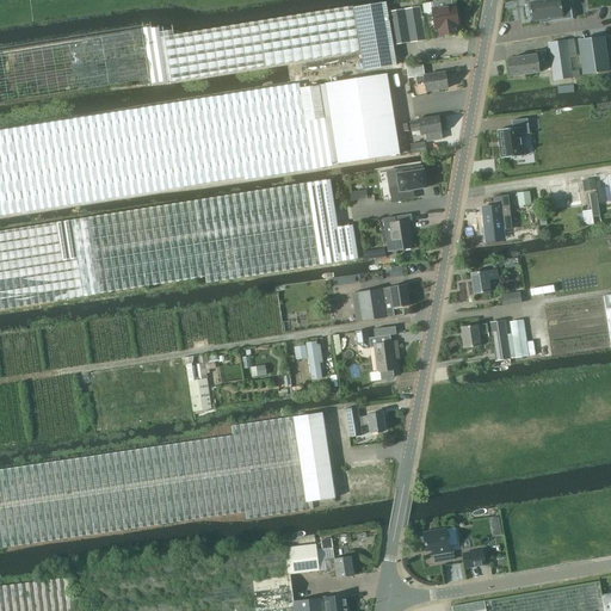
[(434,29),(440,29),(442,36),(456,34),(455,25),(458,25),(457,13),(456,6),(452,6),(451,0),(445,0),(432,2),(433,10),(432,10),(434,29)]
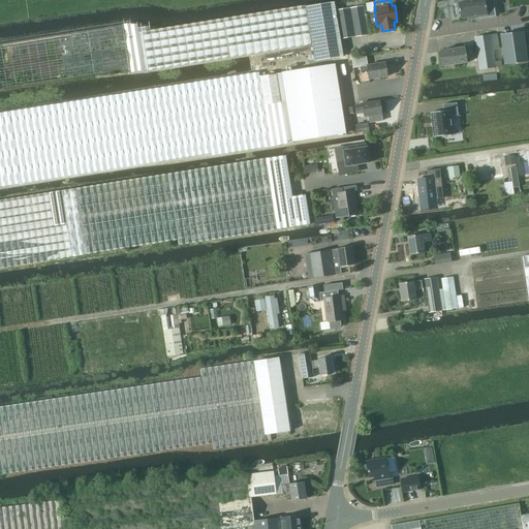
[(466,0),(466,1),(459,2),(461,19),(467,18),(475,17),(476,20),(496,17),(495,8),(487,10),(485,0),(466,0)]
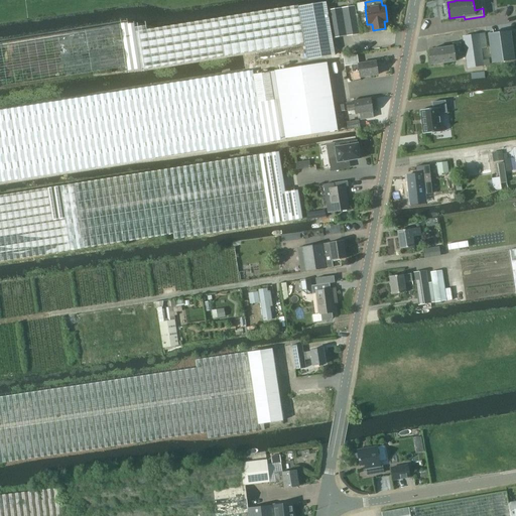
[(359,33),(356,17),(354,6),(327,11),(326,2),(314,3),(321,56),(335,54),(332,37),(359,33)]
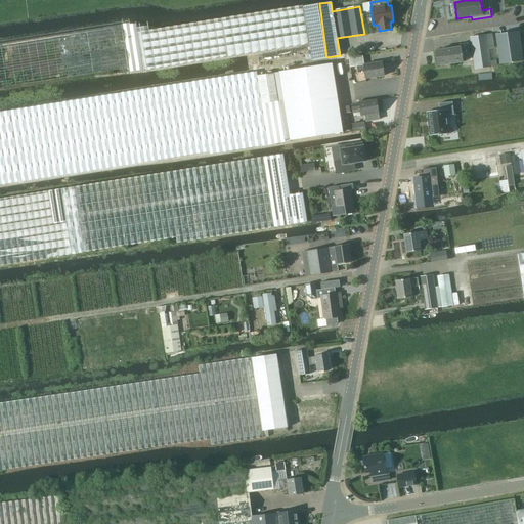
[(313,60),(326,57),(319,3),(148,30),(148,26),(137,28),(136,24),(130,25),(129,23),(122,25),(0,43),(0,87),(130,68),(130,72),(143,71),(310,43),(313,60)]
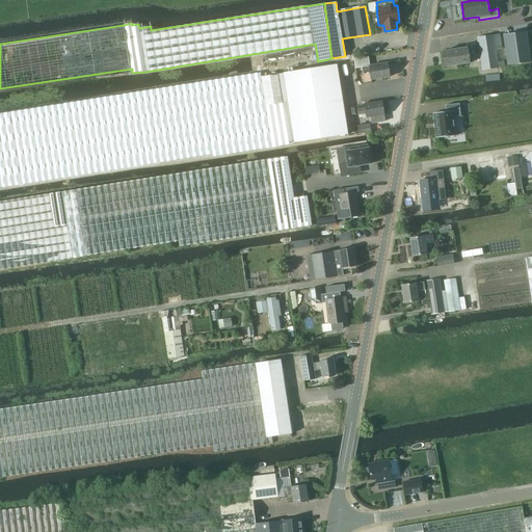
[(527,32),(503,35),(507,64),(531,61),(527,32)]
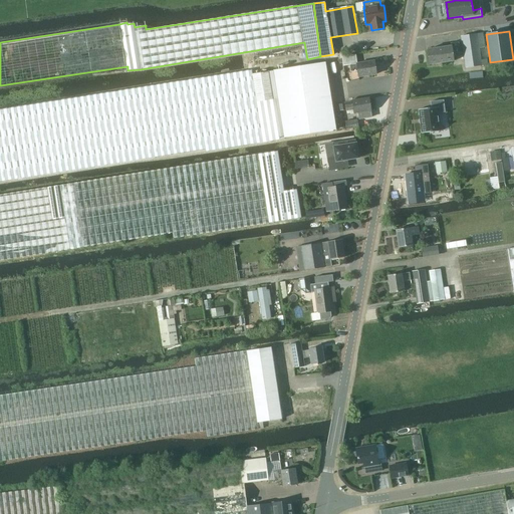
[(483,33),(461,36),(466,67),(488,64),(487,59),(481,60),(479,48),(485,47),(485,43),(483,33)]
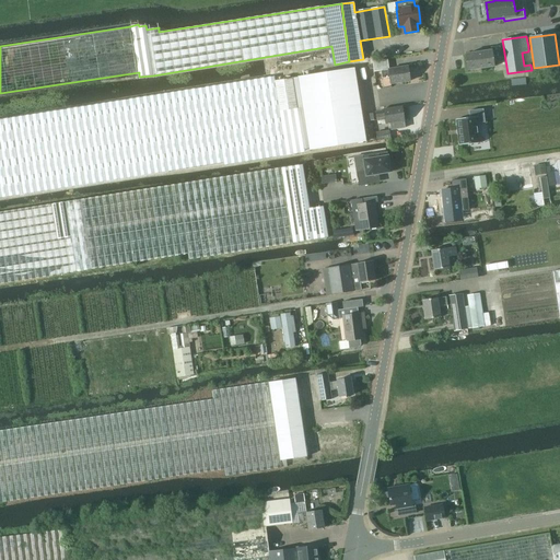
[(486,53),(466,55),(468,71),(494,68),(493,59),(503,57),(501,46),(491,48),(492,51),(486,53)]
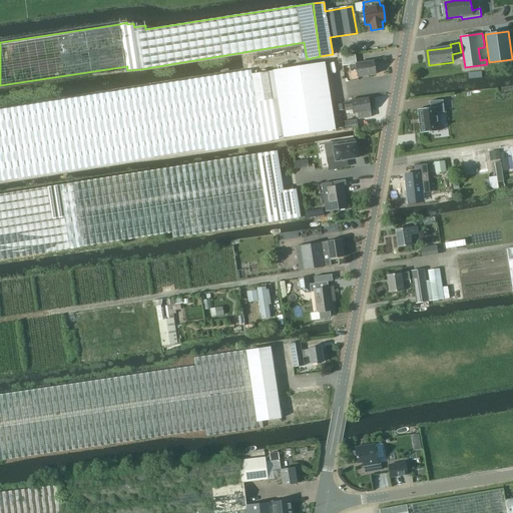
[(358,62),(357,54),(343,56),(344,66),(350,65),(351,71),(359,70),(360,76),(377,73),(377,71),(378,70),(377,66),(376,67),(375,60),(358,62)]
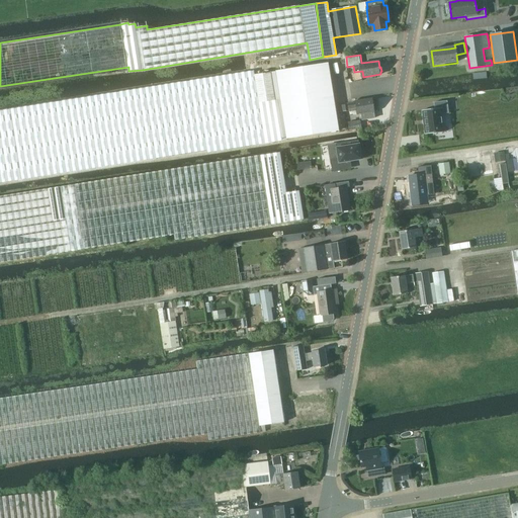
[(339,131),(328,63),(276,71),(287,140),(339,131)]
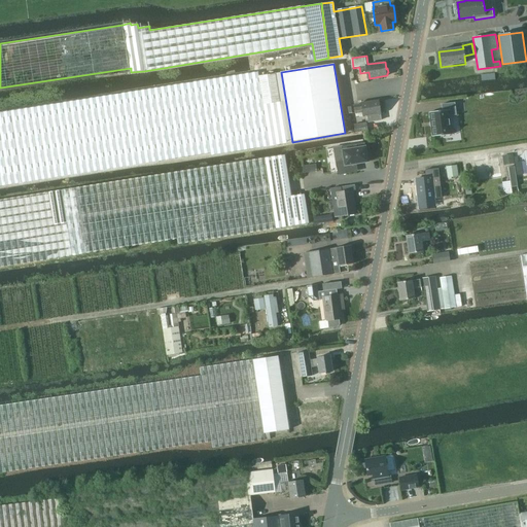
[(0,186),(211,153),(211,155),(270,146),(258,76),(258,75),(258,71),(82,100),(10,111),(0,112),(0,186)]
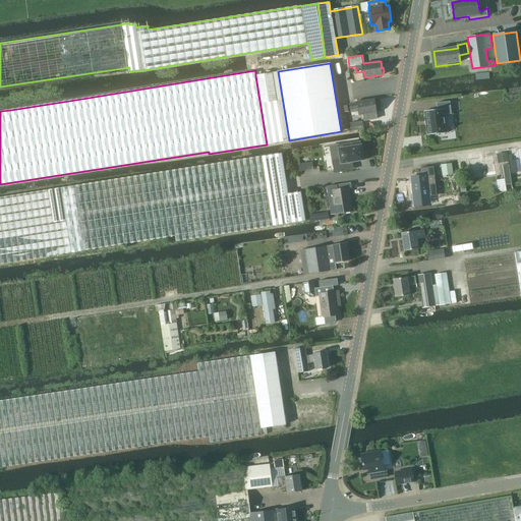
[(277,71),(255,75),(267,145),(288,141),(277,71)]
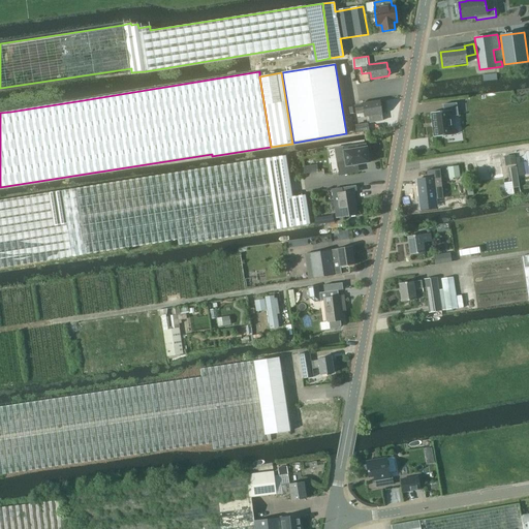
[(369,122),(382,120),(381,114),(382,114),(379,100),(365,101),(365,102),(356,104),(358,114),(363,113),(364,117),(368,116),(369,122)]
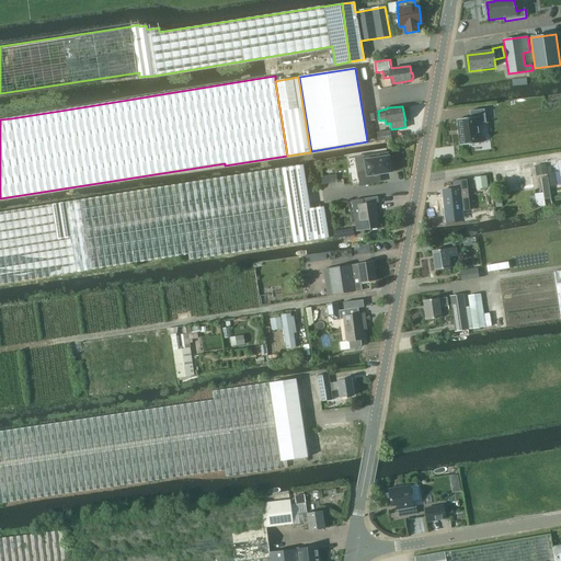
[(487,123),(485,110),(471,111),(471,118),(458,119),(458,121),(459,121),(461,145),(461,146),(481,144),(479,123),(487,123)]
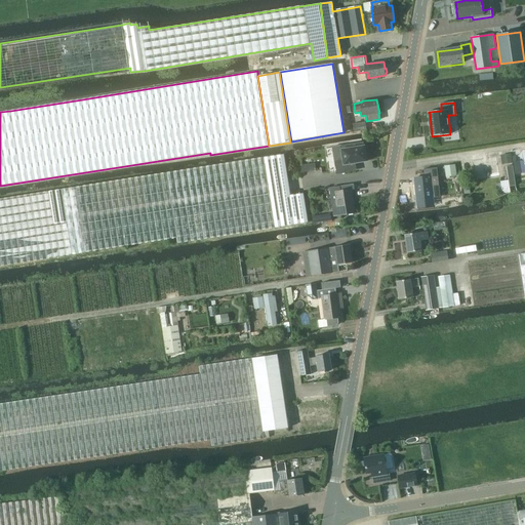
[(354,132),(366,130),(365,122),(353,124),(354,131),(354,132)]
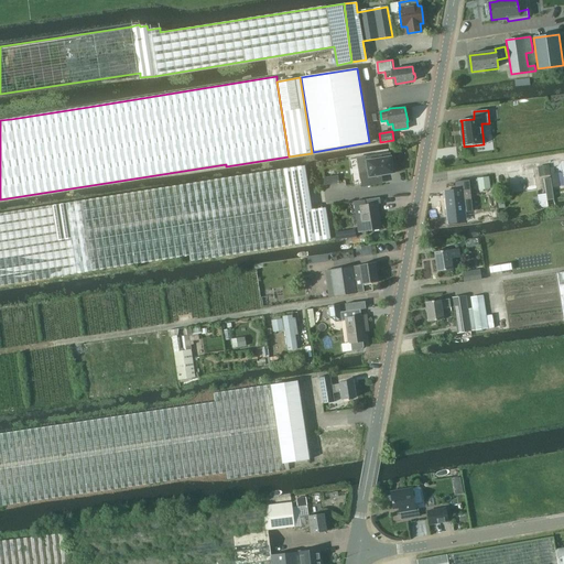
[(366,158),(358,159),(360,174),(362,188),(371,186),(370,177),(381,176),(394,174),(392,158),(391,158),(391,153),(366,158)]
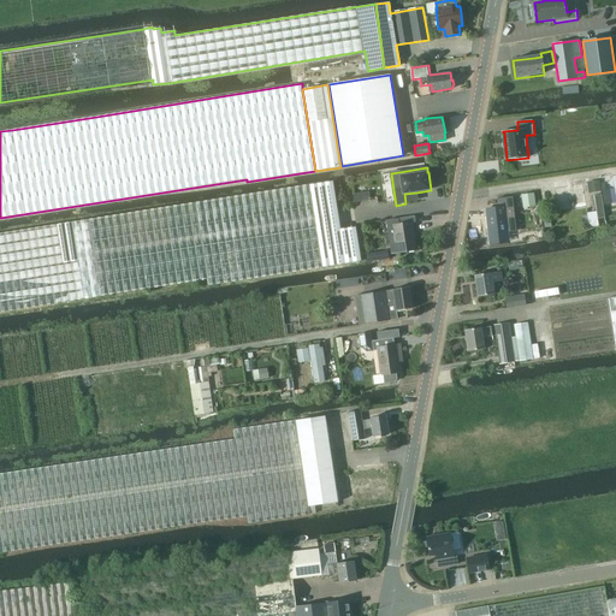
[(587,181),(588,193),(600,191),(599,179),(587,181)]
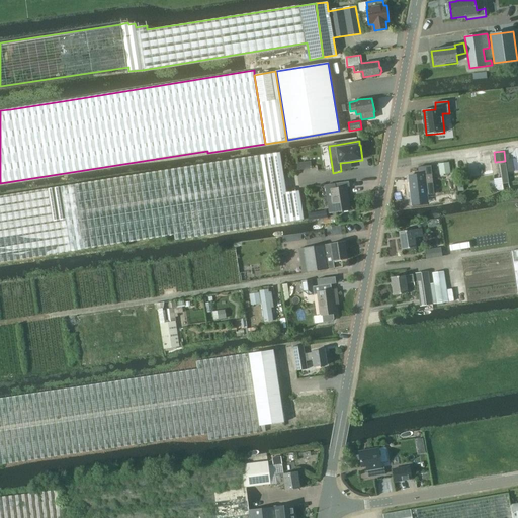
[(495,173),(492,152),(466,155),(469,176),(495,173)]
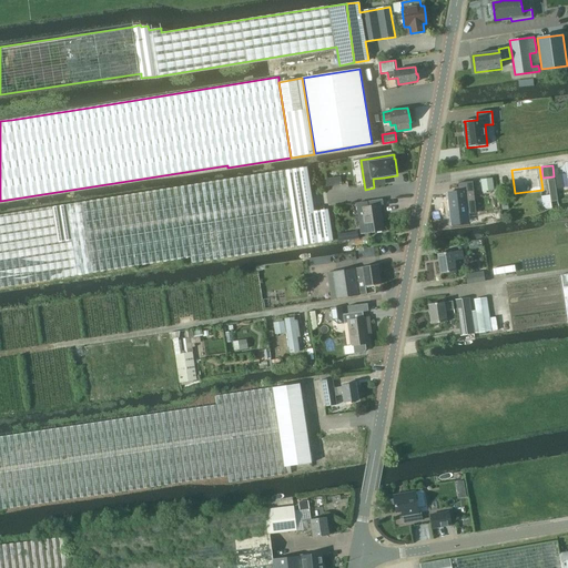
[(81,203),(0,215),(0,287),(191,257),(192,263),(333,241),(328,210),(314,212),(306,168),(81,203)]
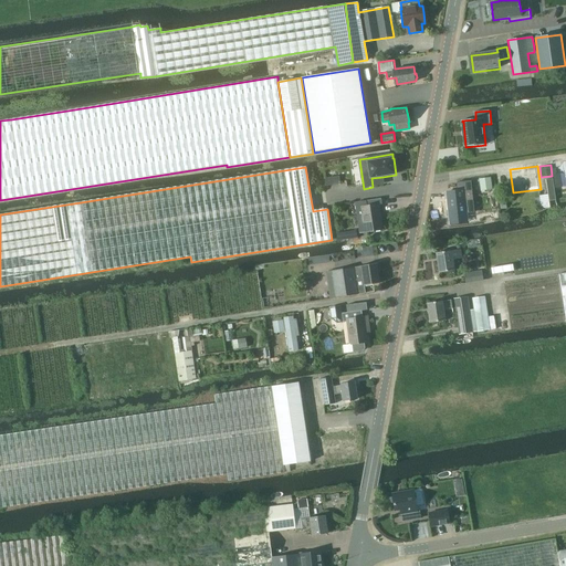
[(327,184),(341,181),(339,174),(326,176),(327,184)]
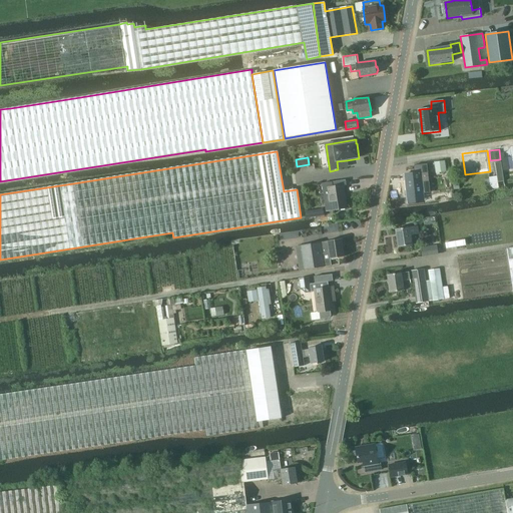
[(434,162),(435,172),(446,171),(445,160),(434,162)]
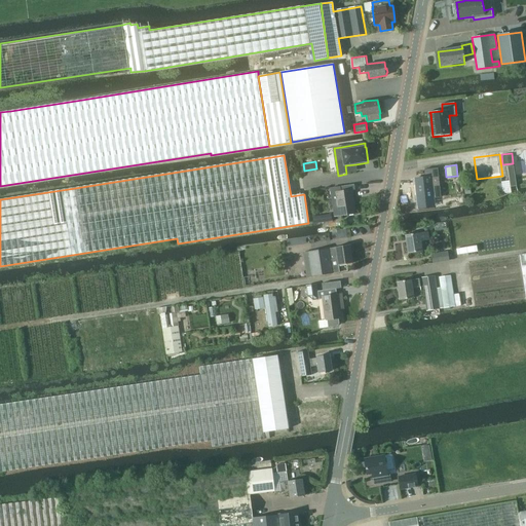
[(514,166),(508,167),(510,181),(511,187),(517,186),(514,166)]
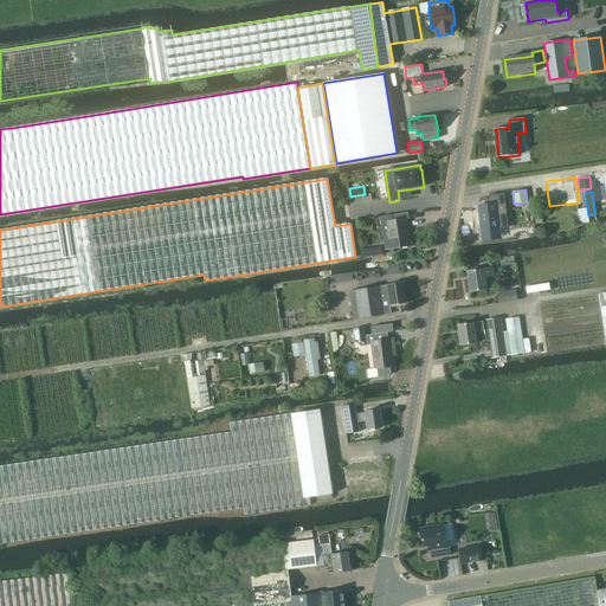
[(478,206),(482,230),(500,227),(508,226),(507,218),(508,218),(504,193),(489,195),(490,205),(478,206)]
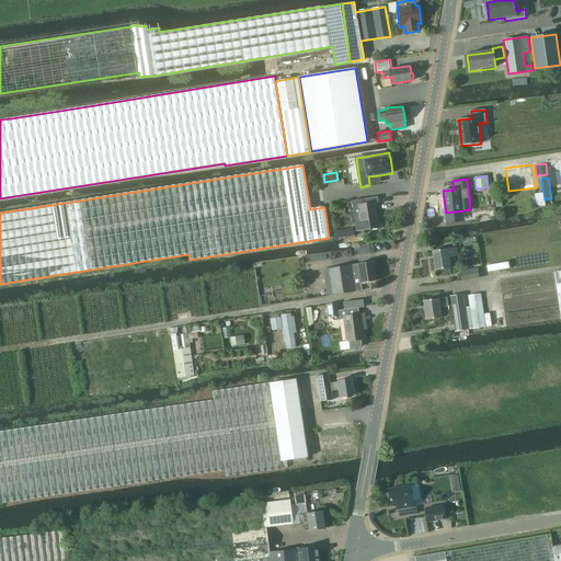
[(361,230),(378,228),(375,203),(364,204),(363,199),(353,202),(357,231),(361,230)]
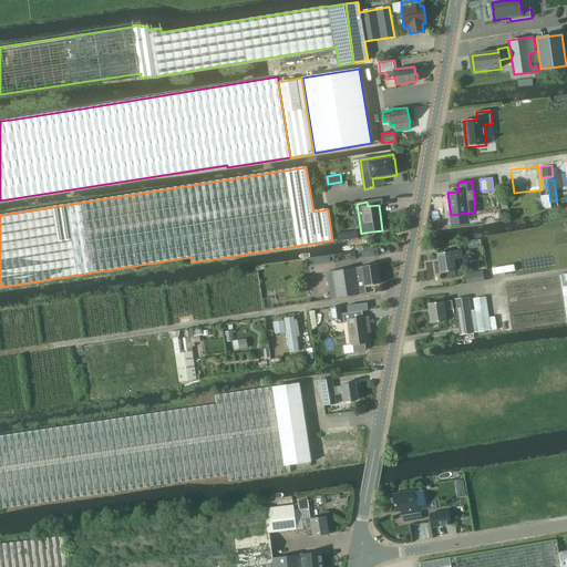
[(337,234),(338,241),(359,239),(358,230),(337,234)]
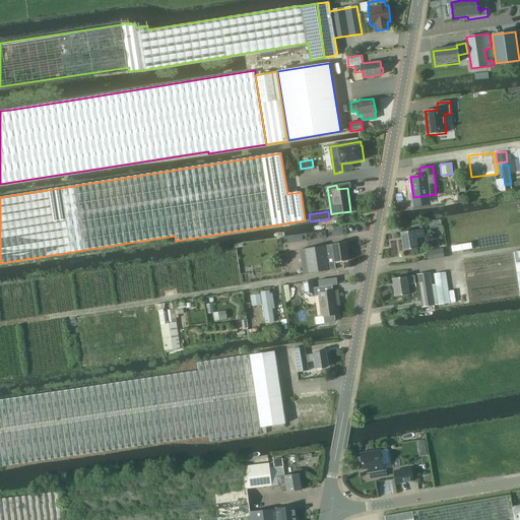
[(424,229),(402,233),(405,251),(418,249),(416,239),(425,237),(424,229)]
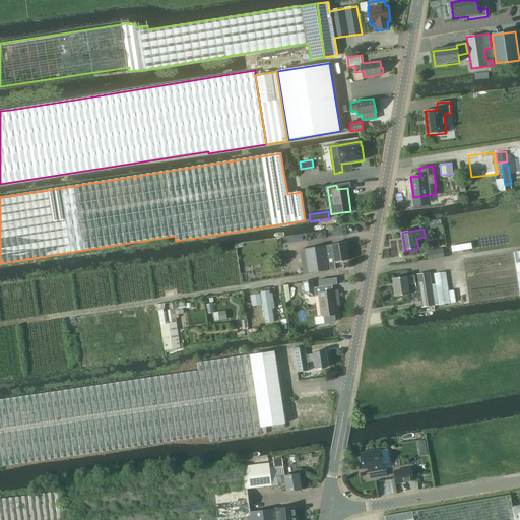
[(349,261),(346,243),(299,250),(303,274),(335,269),(334,263),(335,263),(349,261)]
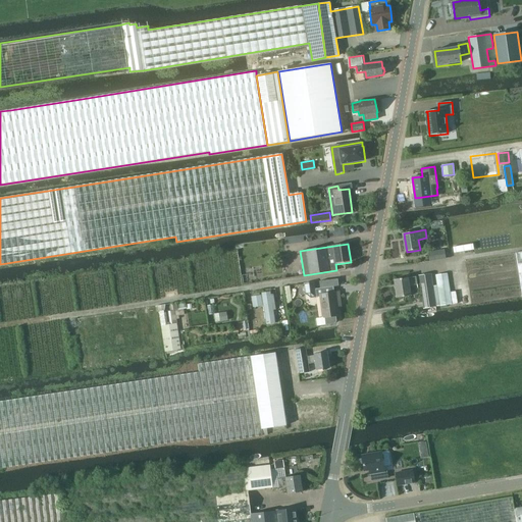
[(474,250),(472,244),(453,247),(454,253),(474,250)]
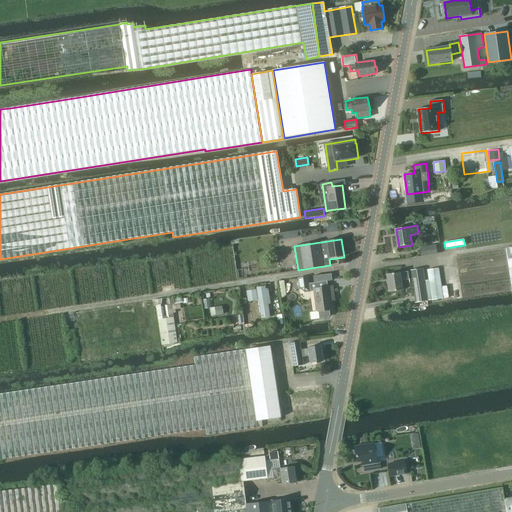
[(436,245),(420,247),(421,257),(437,254),(436,245)]
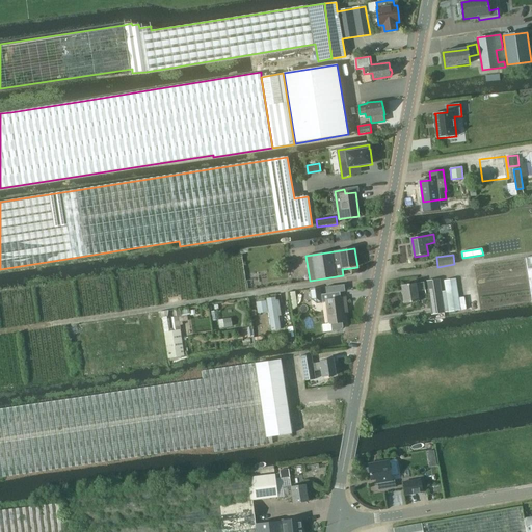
[(449,312),(460,310),(455,278),(444,281),(449,312)]
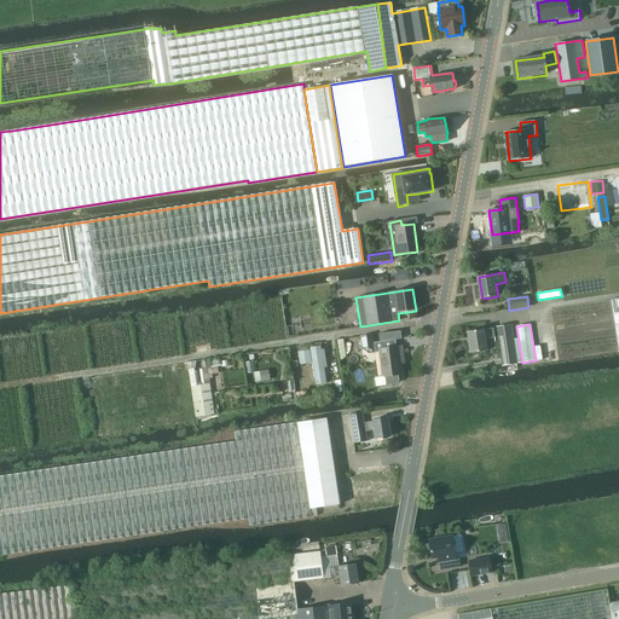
[(512,325),(496,328),(502,366),(518,364),(512,325)]
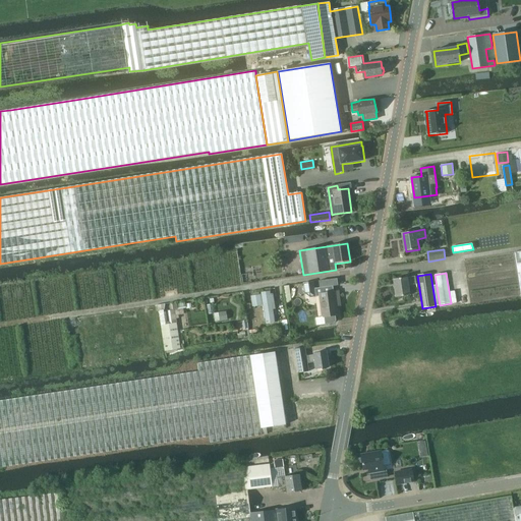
[(407,277),(393,279),(395,297),(410,295),(408,285),(416,284),(415,276),(407,277)]
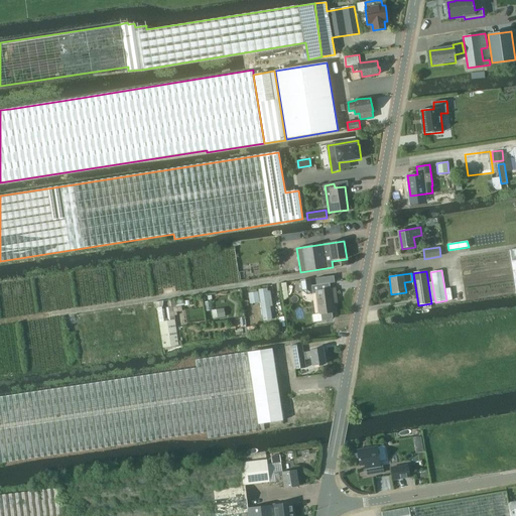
[(312,285),(311,279),(300,280),(301,290),(307,294),(312,293),(315,293),(318,312),(318,314),(312,315),(313,321),(323,321),(331,319),(332,319),(333,317),(332,312),(334,312),(335,312),(334,298),(335,298),(337,298),(336,289),(334,289),(331,289),(330,283),(312,285)]
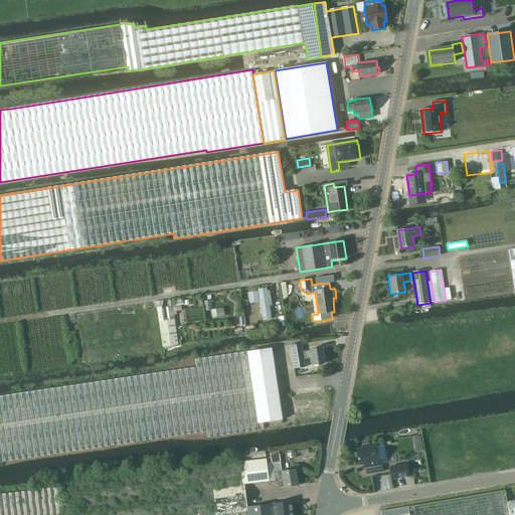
[(249,304),(260,302),(263,320),(272,319),(267,288),(258,289),(259,291),(247,292),(249,304)]
